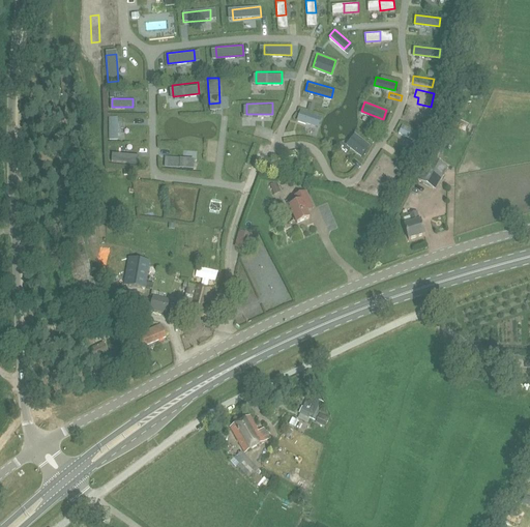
[(297,118),(316,124),(319,113),(300,107),(297,118)]
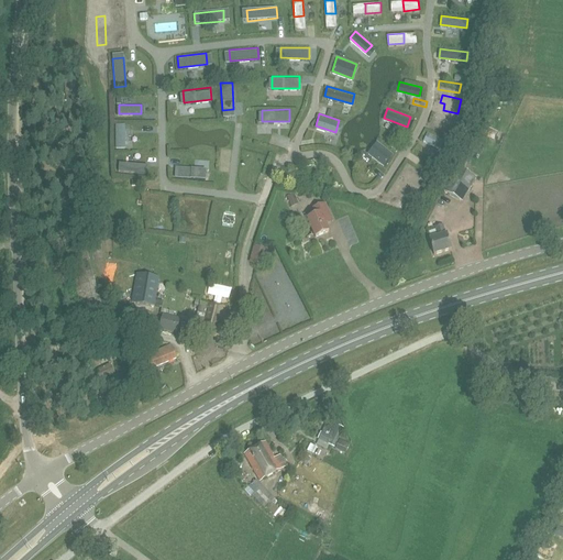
[(114,122),(114,146),(124,146),(124,122),(114,122)]
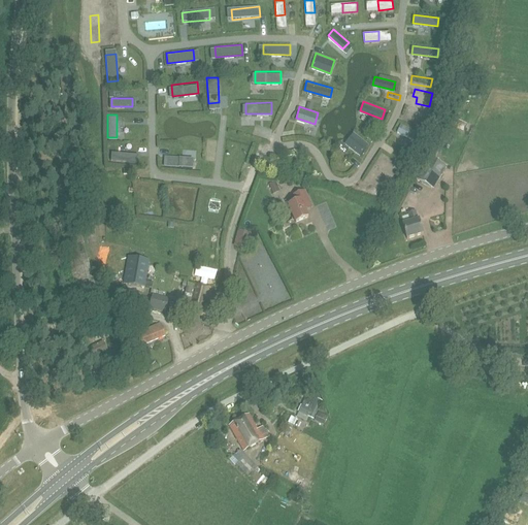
[(459,115),(455,123),(463,126),(467,119),(459,115)]
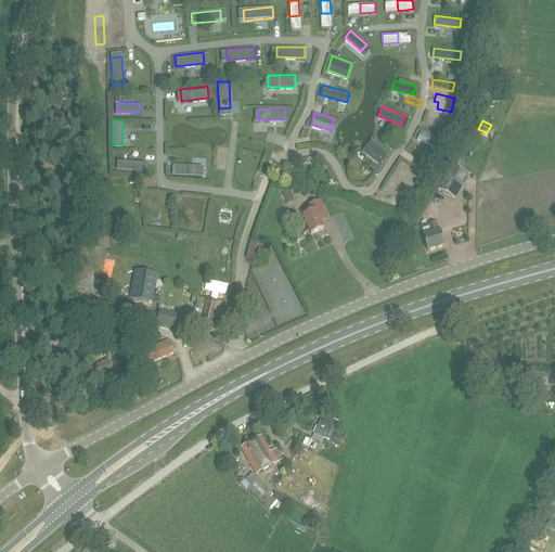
[(417,137),(438,146),(442,139),(421,129),(417,137)]
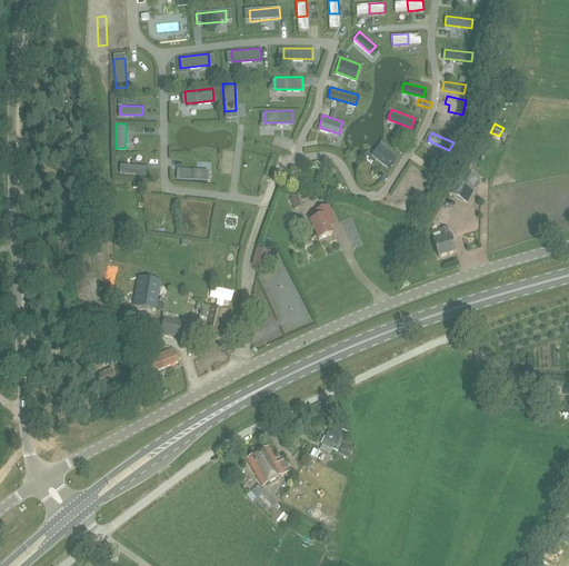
[(388,166),(398,152),(381,140),(372,154),(388,166)]
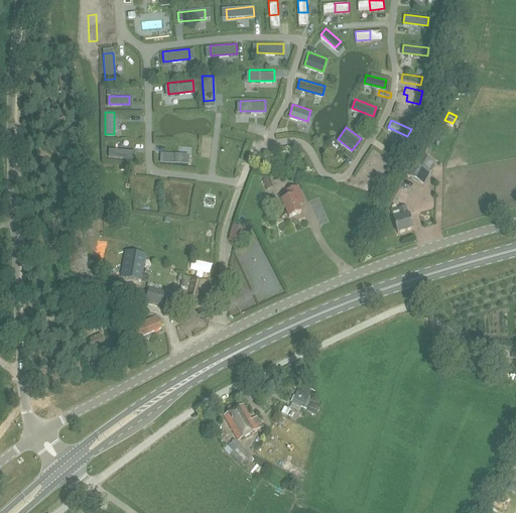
[(124,149),(124,148),(109,147),(108,155),(132,157),(132,149),(124,149)]
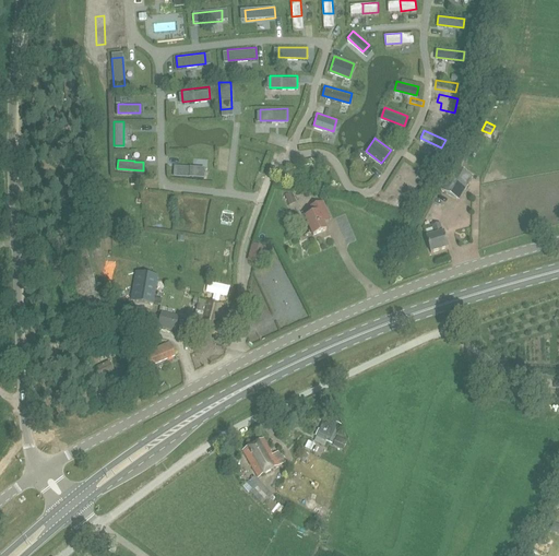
[(175,162),(174,174),(201,176),(202,164),(175,162)]
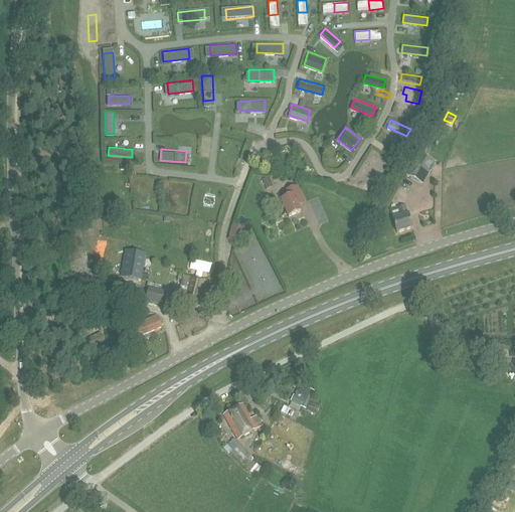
[(422,181),(435,160),(418,151),(406,172),(422,181)]
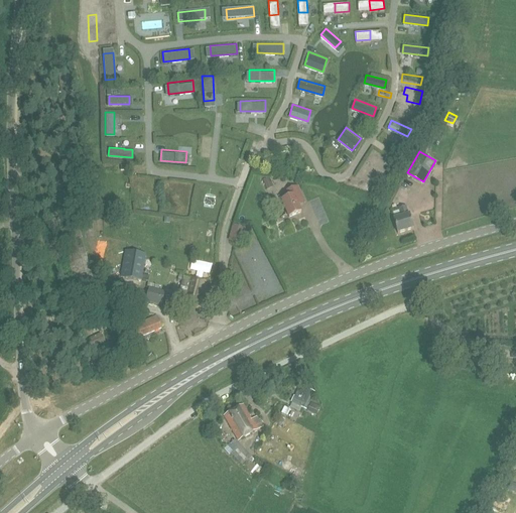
[(380,164),(374,175),(382,179),(392,161),(375,152),(371,160),(380,164)]
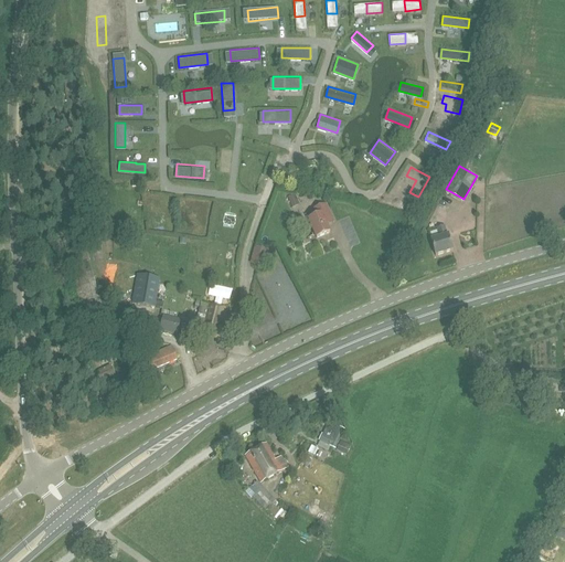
[(299,191),(291,192),(292,203),(300,202),(299,191)]
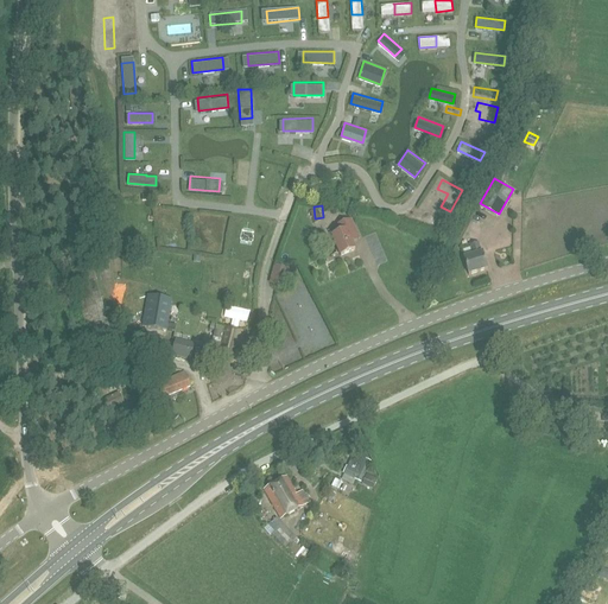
[(347,227),(354,224),(350,216),(336,222),(339,229),(331,233),(341,253),(355,247),(347,227)]
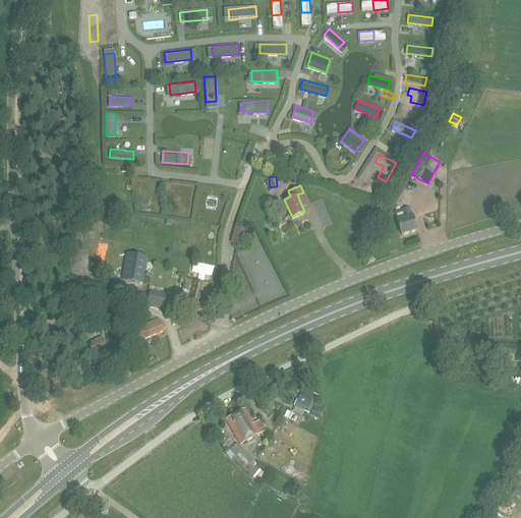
[(323,219),(330,217),(325,200),(317,203),(323,219)]
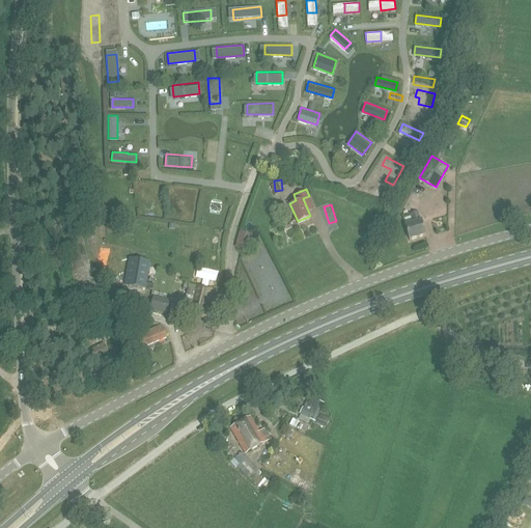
[(409,238),(425,233),(421,218),(420,218),(418,210),(411,212),(413,220),(404,222),(409,238)]
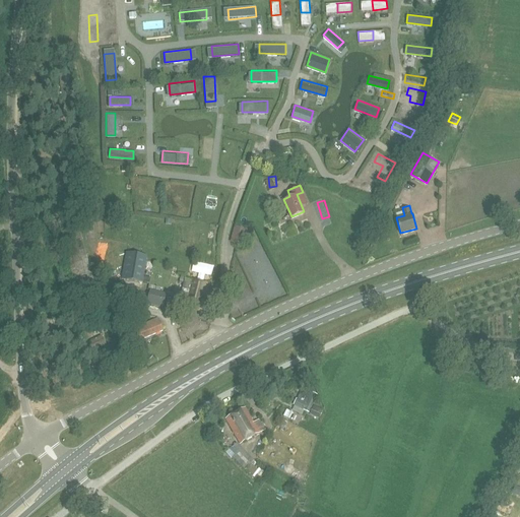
[(233,233),(241,236),(245,225),(237,222),(233,233)]
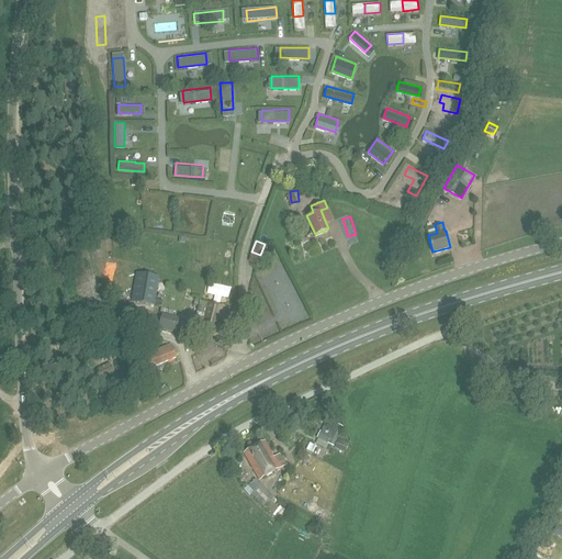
[(214,260),(214,271),(235,271),(235,261),(214,260)]
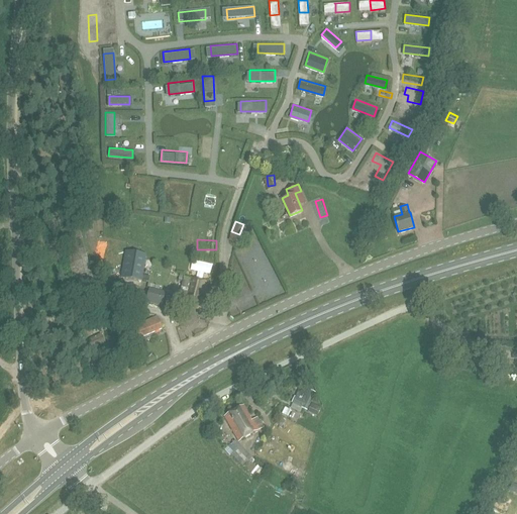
[(190,258),(199,258),(199,244),(190,244),(190,258)]
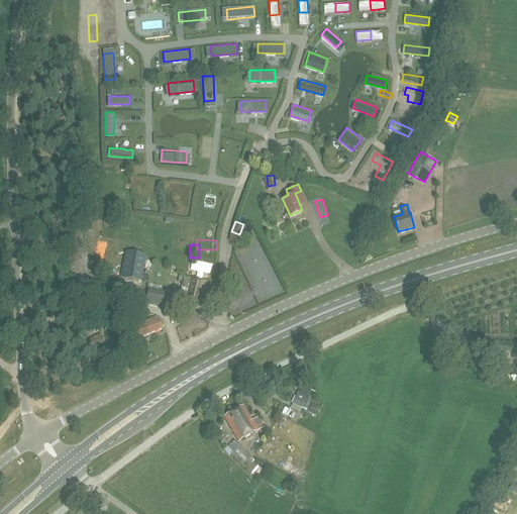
[(148,280),(149,274),(143,273),(146,252),(125,248),(120,275),(148,280)]
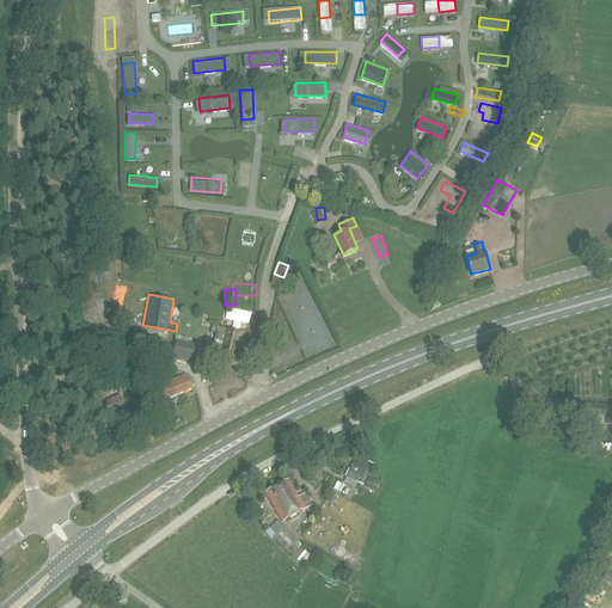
[(243,366),(245,354),(242,352),(248,331),(218,325),(213,347),(209,345),(207,357),(243,366)]
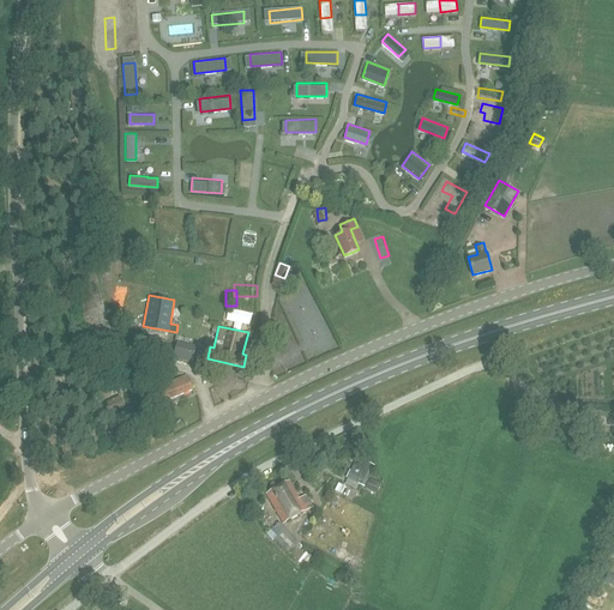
[(176,340),(173,357),(192,361),(196,344),(176,340)]
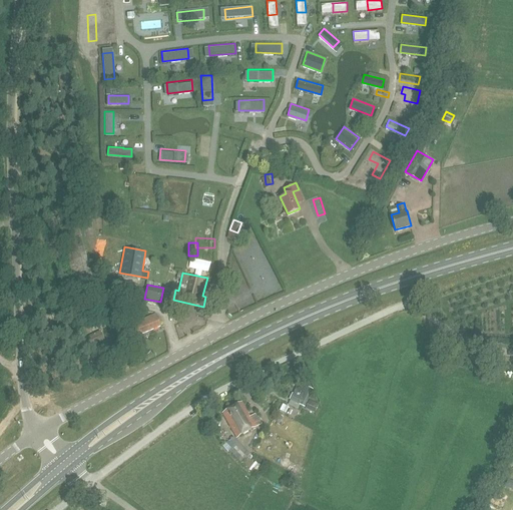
[(127,318),(132,330),(134,335),(160,324),(155,312),(136,321),(134,315),(127,318)]
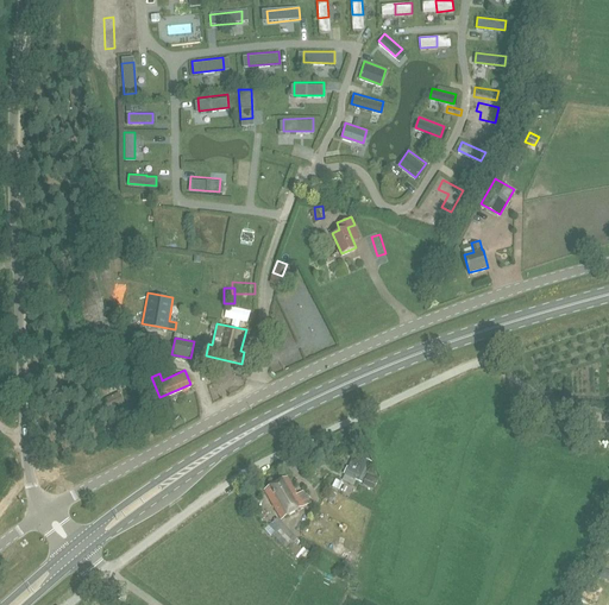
[(105,410),(124,401),(119,391),(100,399),(105,410)]
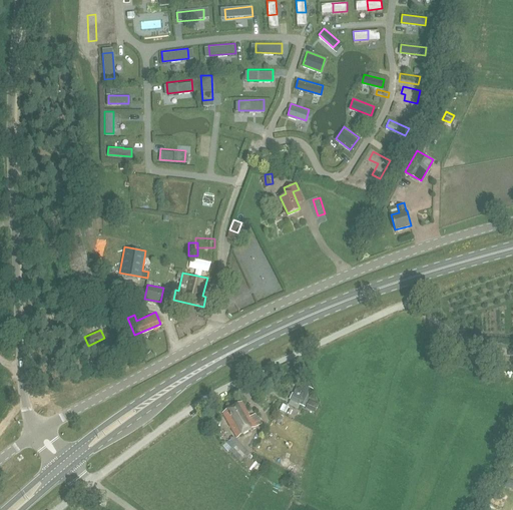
[(290,399),(300,404),(304,406),(313,389),(307,386),(298,382),(293,392),(292,392),(289,398),(290,399)]
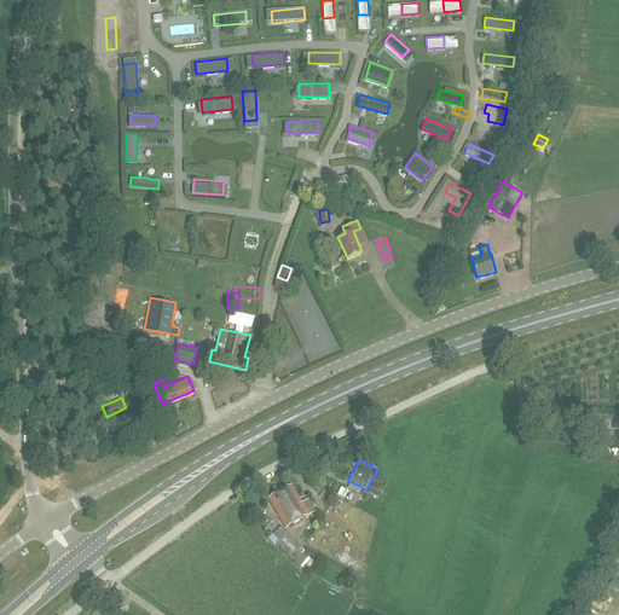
[(372,481),(369,491),(380,495),(385,486),(372,481)]
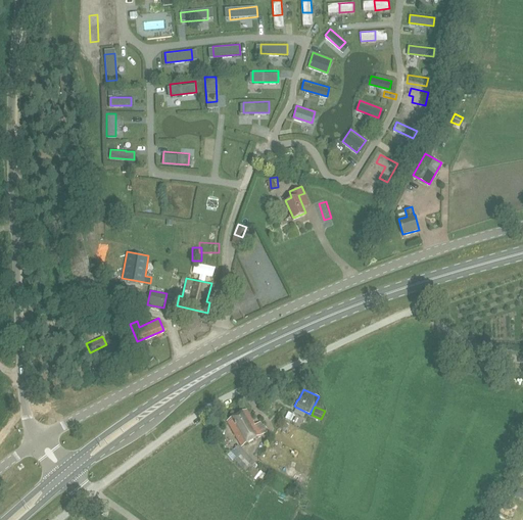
[(290,408),(287,415),(292,418),(296,411),(290,408)]
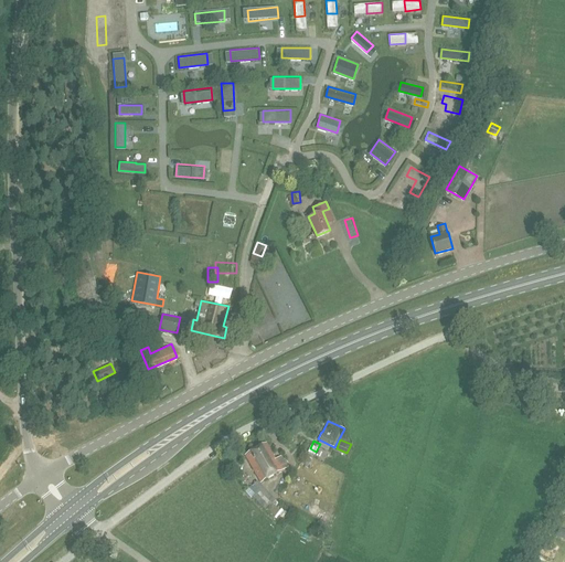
[(260,480),(281,468),(266,442),(245,453),(260,480)]
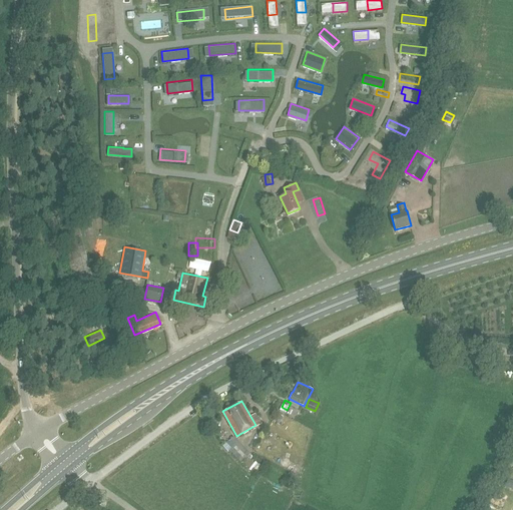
[(241,462),(250,453),(233,435),(228,440),(232,445),(228,448),(241,462)]
